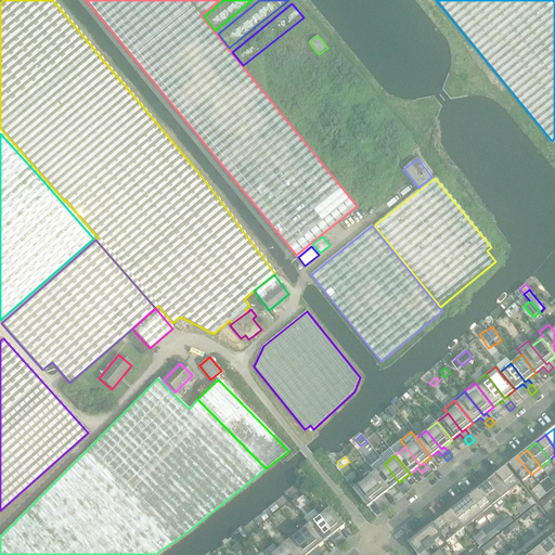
[(521,482),(531,475),(517,457),(508,465),(521,482)]
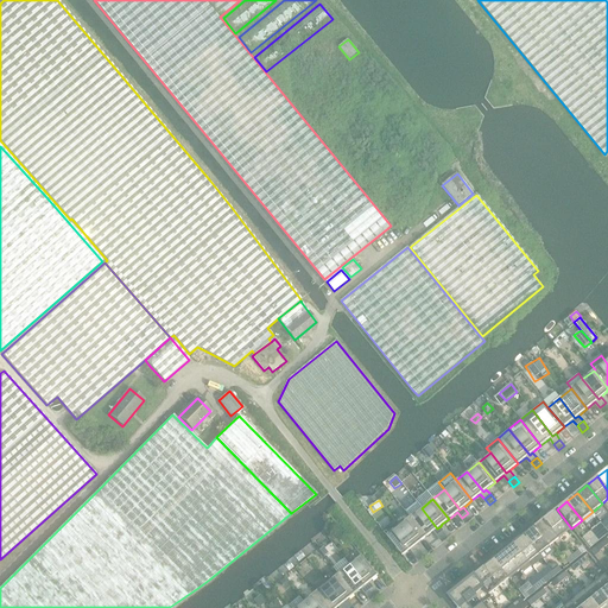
[(405,512),(410,517),(425,537),(435,531),(438,536),(444,531),(441,526),(437,529),(422,508),(417,502),(405,512)]
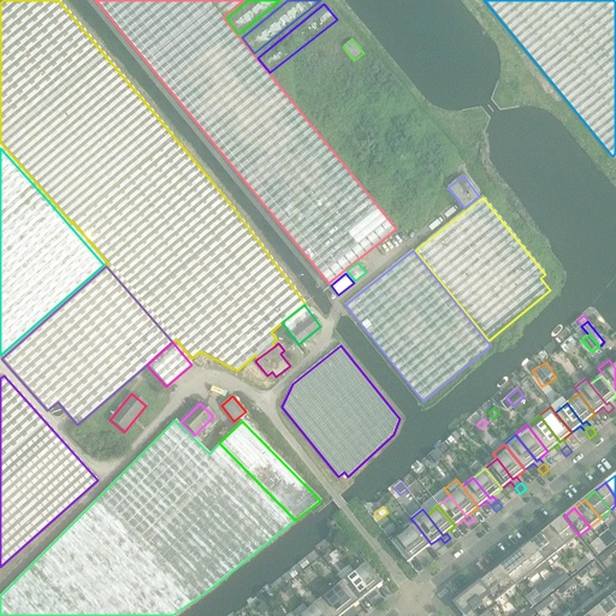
[(561,517),(551,526),(566,545),(576,537),(561,517)]
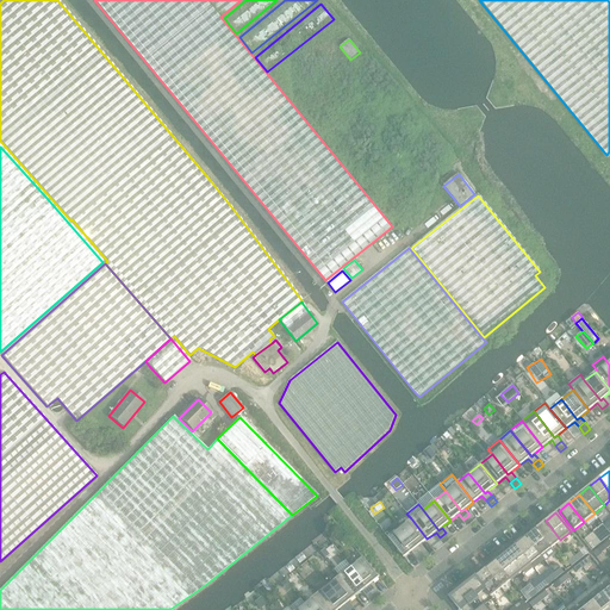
[(474,521),(470,515),(464,520),(468,526),(474,521)]
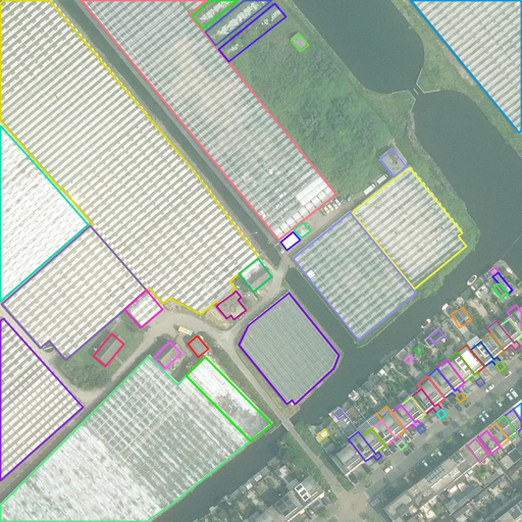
[(365,461),(352,444),(342,452),(356,469),(358,467),(365,461)]
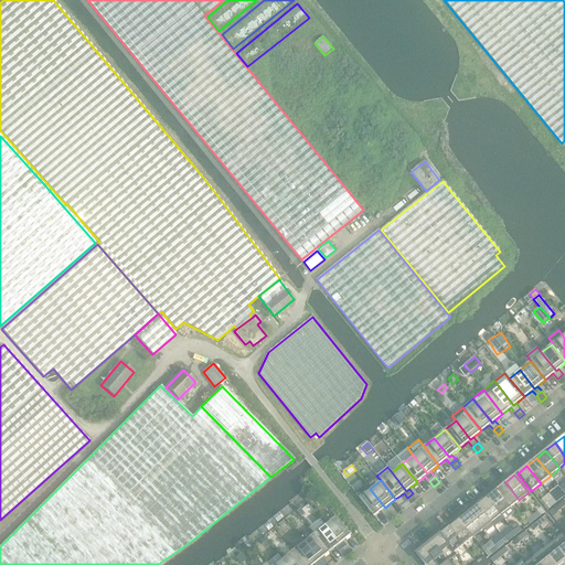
[(523,505),(519,500),(505,482),(496,490),(510,508),(515,503),(520,509),(523,505)]
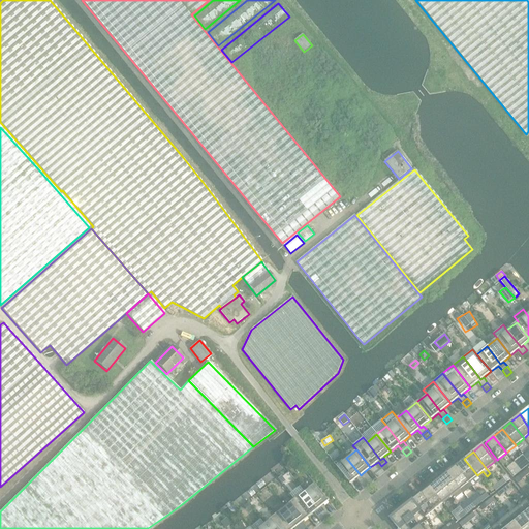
[(358,477),(362,483),(367,478),(363,473),(361,475),(346,458),(342,453),(332,461),(350,484),(358,477)]
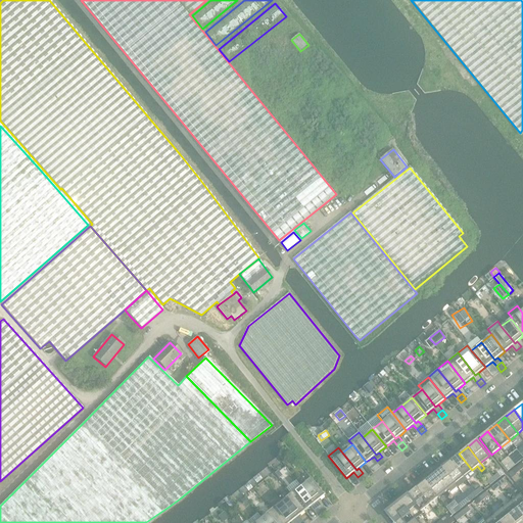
[(459,454),(450,461),(464,477),(472,470),(459,454)]
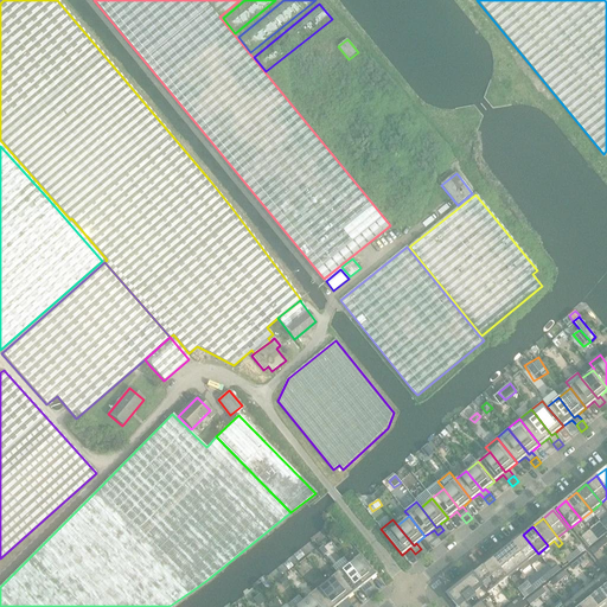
[(449,536),(443,530),(438,535),(443,541),(449,536)]
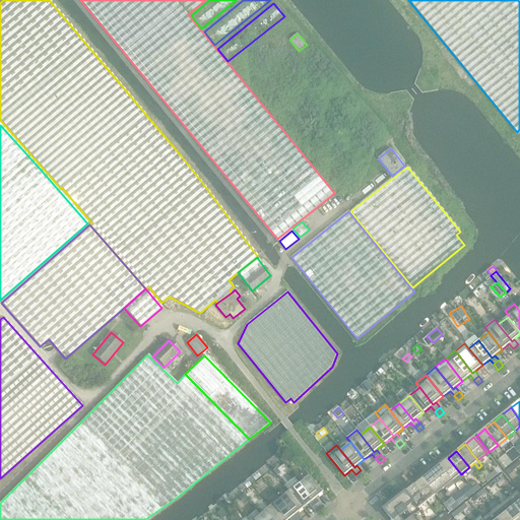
[(448,458),(439,465),(452,481),(461,474),(448,458)]
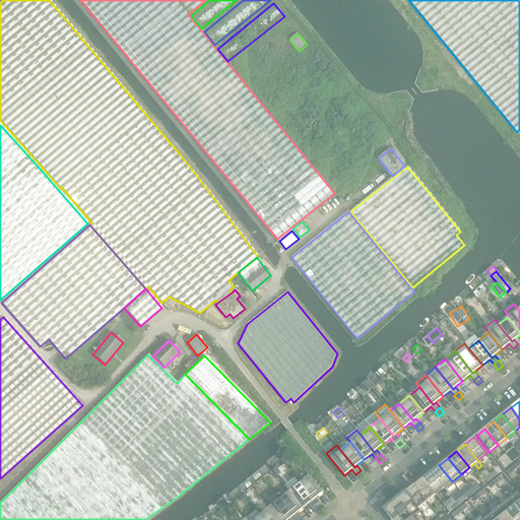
[(439,465),(431,471),(444,488),(446,491),(454,483),(452,481),(439,465)]
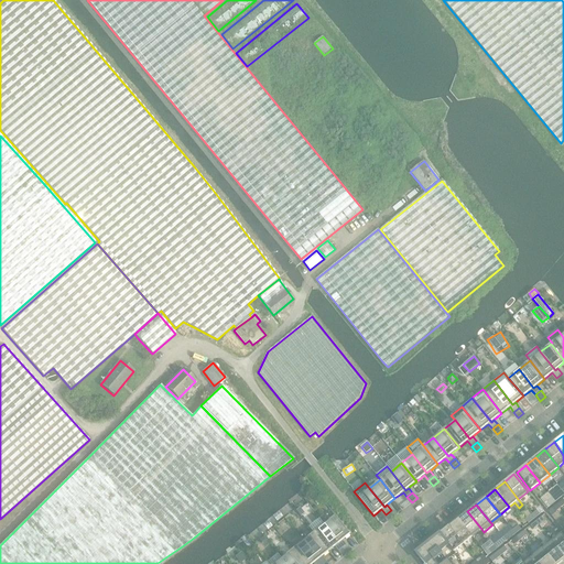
[(396,516),(391,510),(386,514),(390,520),(396,516)]
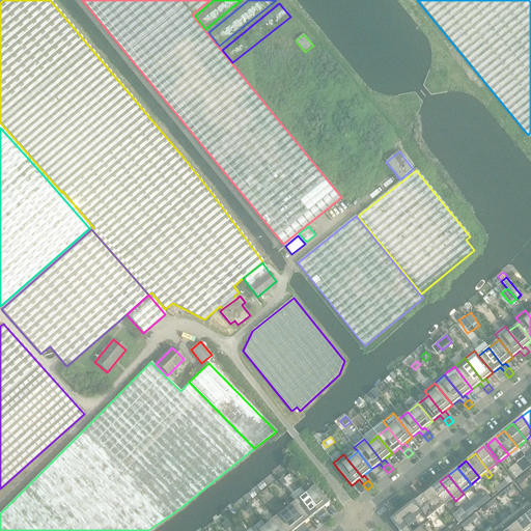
[(262,482),(261,481),(257,485),(257,486),(261,491),(266,486),(262,482)]
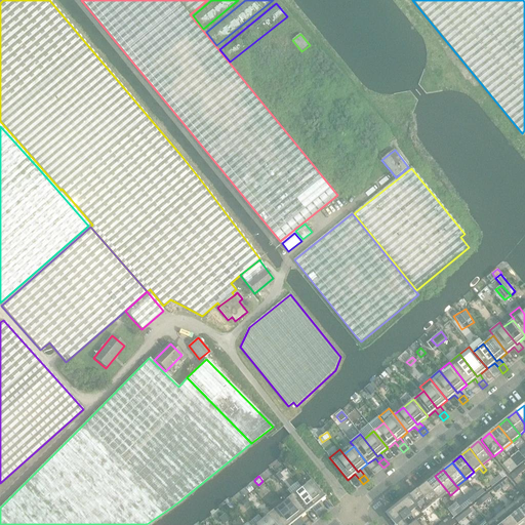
[(435,476),(427,483),(439,499),(448,492),(435,476)]
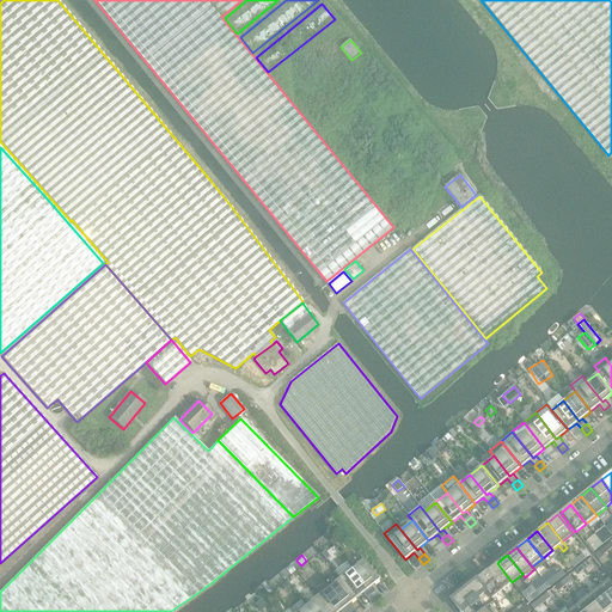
[(363,560),(352,569),(368,589),(371,587),(380,580),(363,560)]
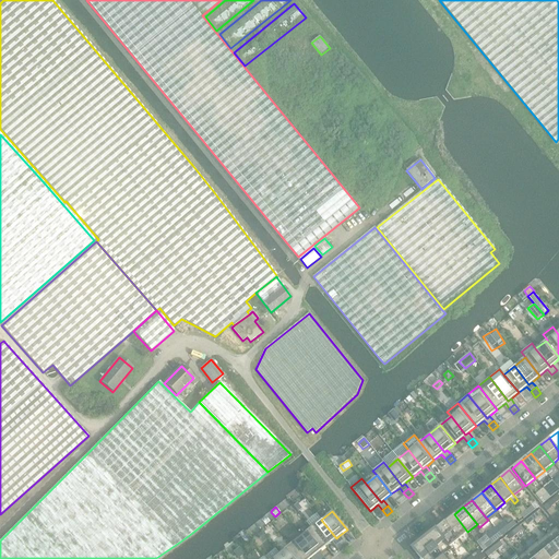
[(454,514),(444,522),(459,539),(467,532),(454,514)]
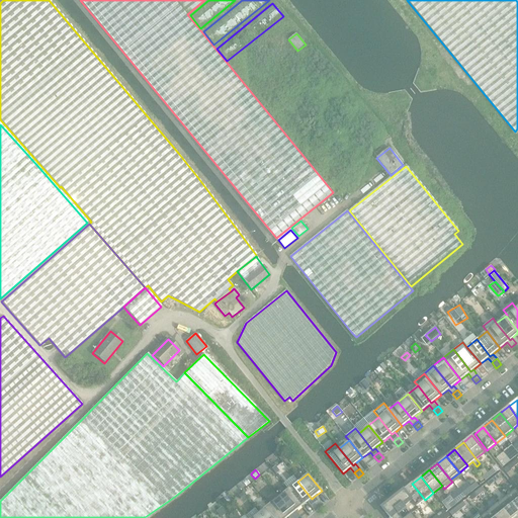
[(309,501),(313,505),(318,502),(314,497),(312,499),(297,482),(288,490),(301,507),(309,501)]
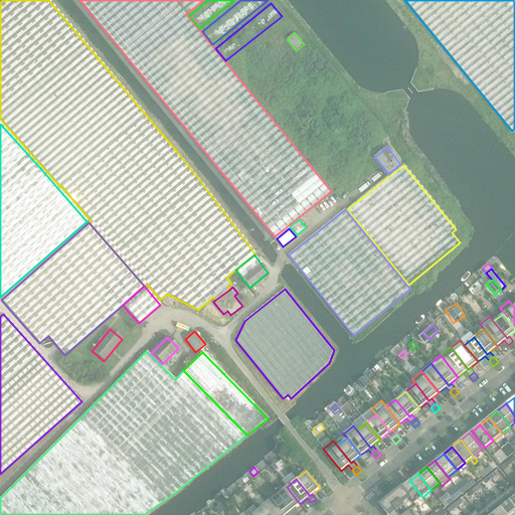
[(413,504),(422,497),(409,481),(401,488),(409,498),(408,498),(413,504)]
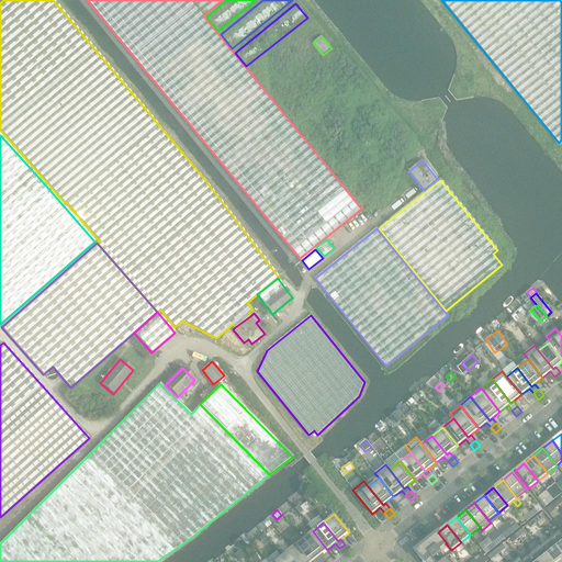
[(313,531),(302,539),(316,558),(319,555),(327,550),(313,531)]
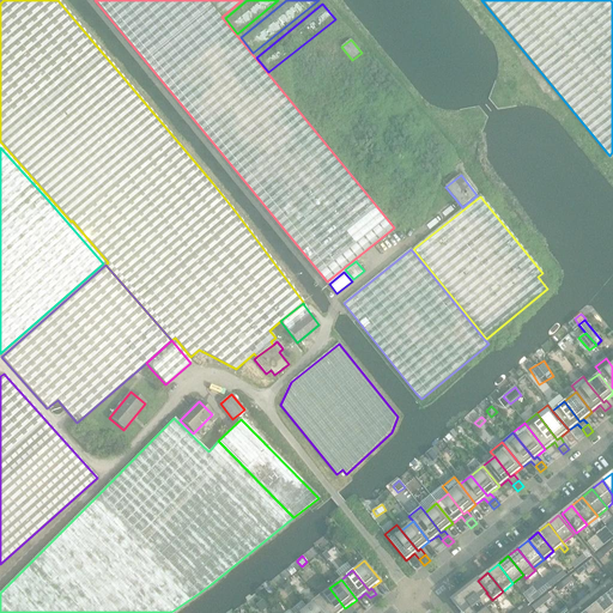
[(612,583),(610,580),(599,588),(612,605),(612,583)]
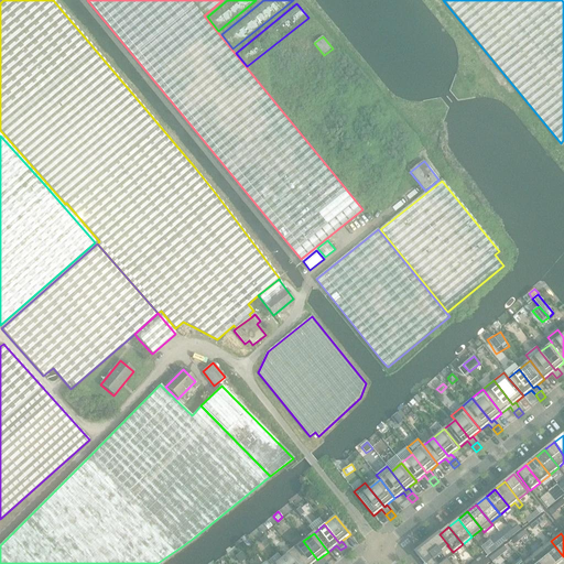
[(441,551),(447,545),(448,545),(440,534),(415,553),(424,563),(451,563),(447,559),(446,560),(442,554),(443,553),(441,551)]
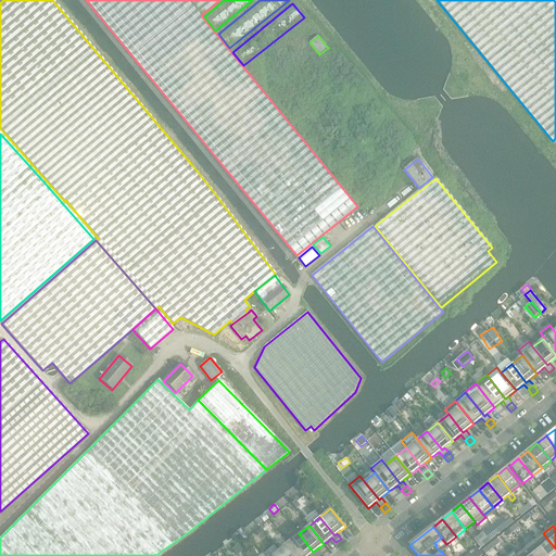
[(483,531),(475,539),(478,543),(488,536),(483,531)]
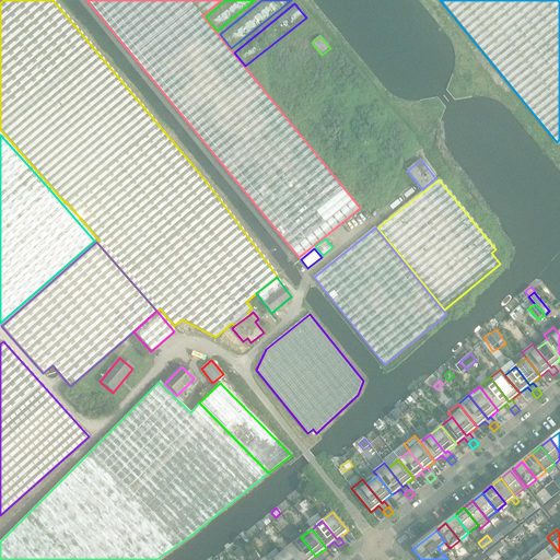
[(301,537),(290,546),(301,559),(310,559),(313,558),(314,559),(321,559),(323,559),(318,553),(315,556),(301,537)]
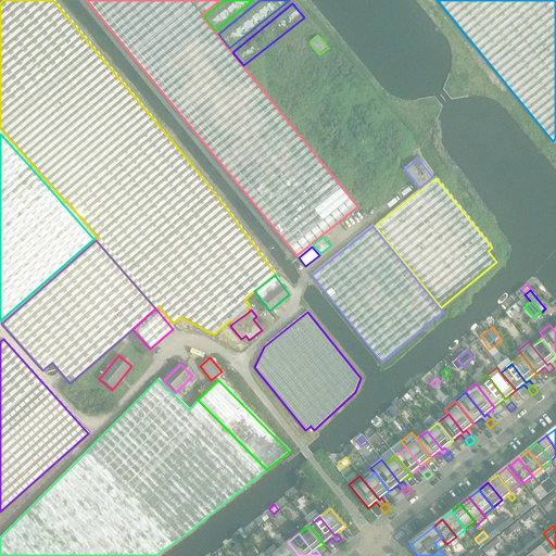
[(555,548),(543,533),(534,541),(546,555),(550,555),(555,551),(555,548)]
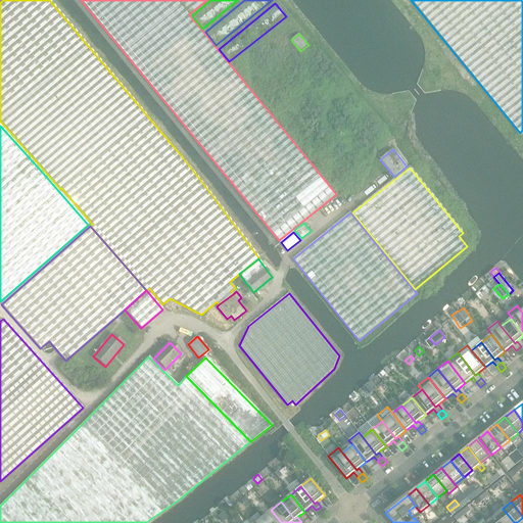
[(325,512),(321,507),(316,510),(320,516),(325,512)]
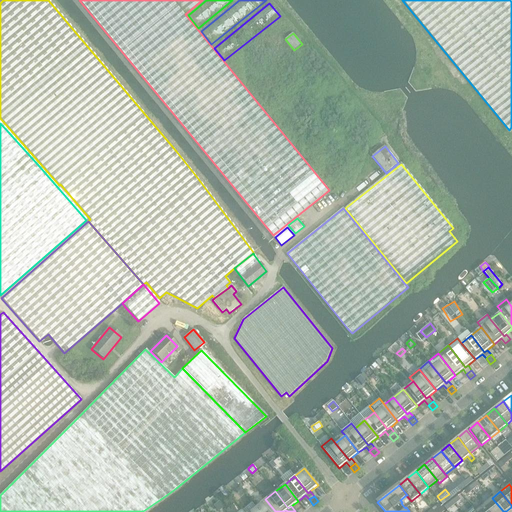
[(503,511),(492,498),(484,504),(489,511),(503,511)]
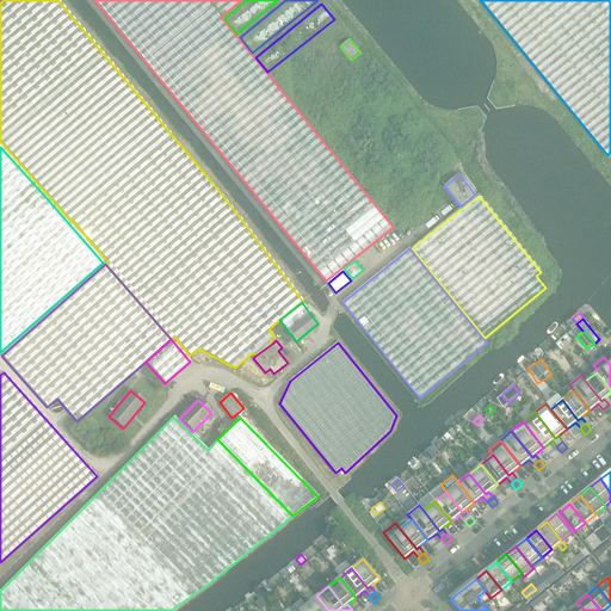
[(328,610),(316,596),(304,605),(309,610),(328,610)]
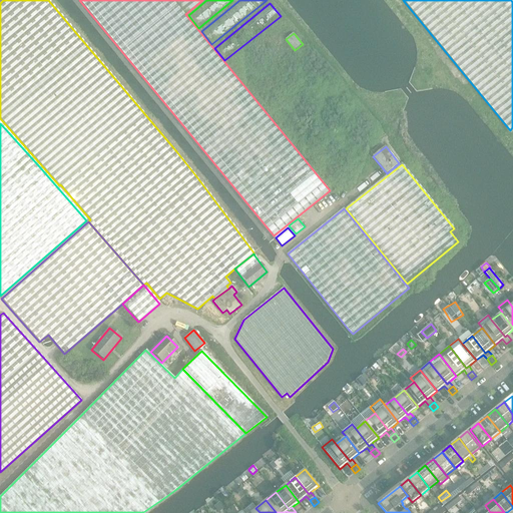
[(252,503),(242,511),(243,512),(260,512),(255,508),(252,503)]
